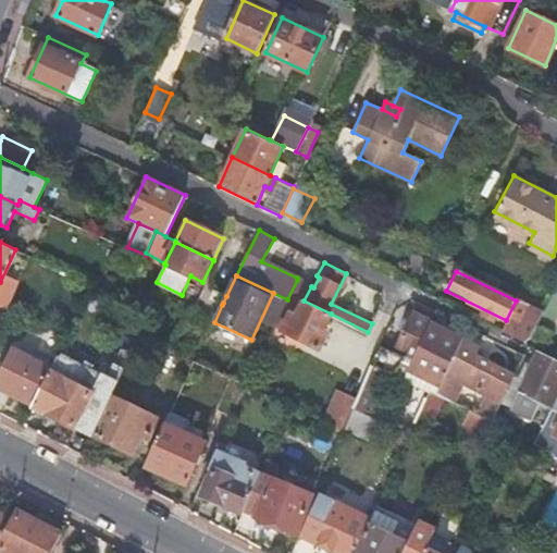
[(297,299),(304,302),(304,300),(311,286),(297,280),(287,299),(288,299),(296,303),(297,299)]
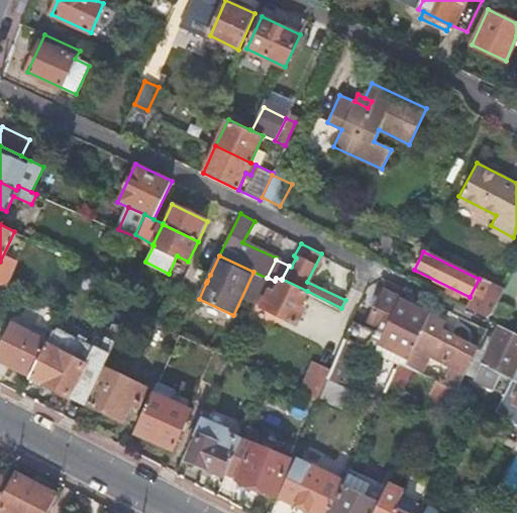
[(195,277),(206,283),(207,281),(210,275),(199,270),(195,277)]
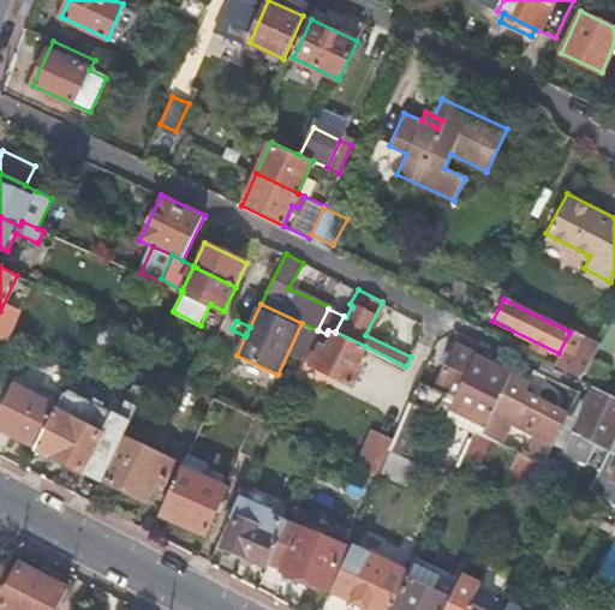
[(357,363),(365,346),(335,332),(335,333),(330,341),(324,338),(311,364),(351,384),(362,365),(357,363)]
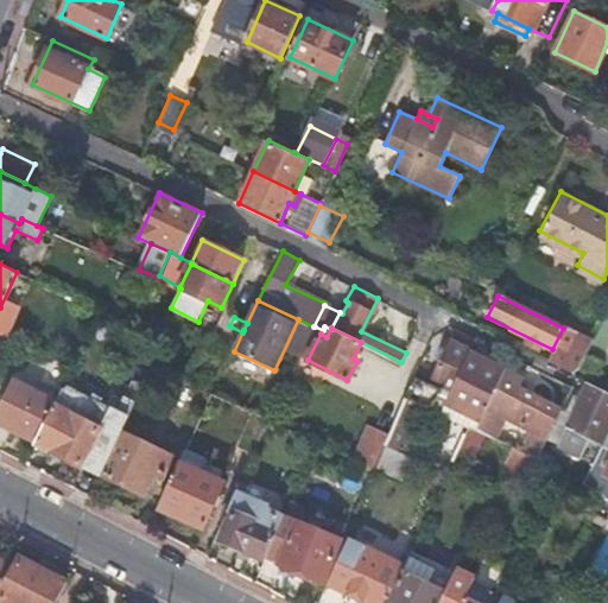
[(469,348),(474,338),(455,329),(430,382),(413,375),(404,398),(438,412),(443,402),(466,356),(468,350),(469,348)]
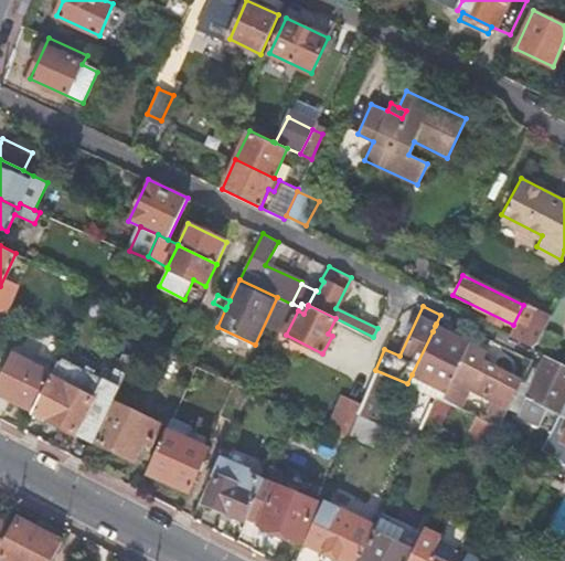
[(551,314),(535,306),(519,338),(531,345),(536,341),(551,314)]
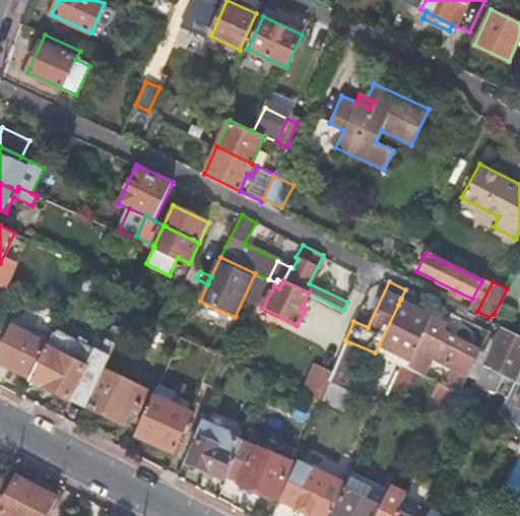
[(416,308),(400,300),(398,305),(414,313),(416,308)]
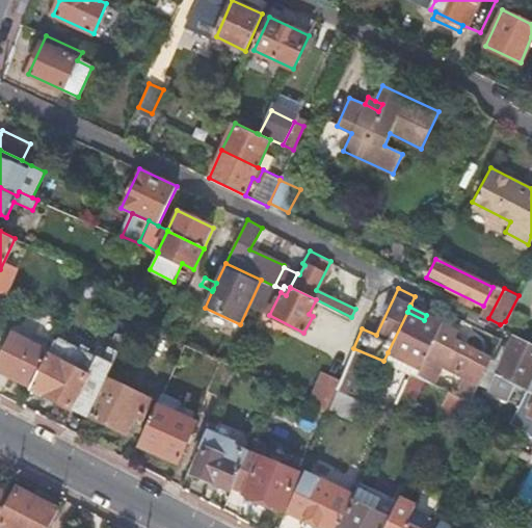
[(424,320),(407,312),(388,352),(398,357),(397,358),(418,367),(424,355),(441,323),(426,315),(424,320)]
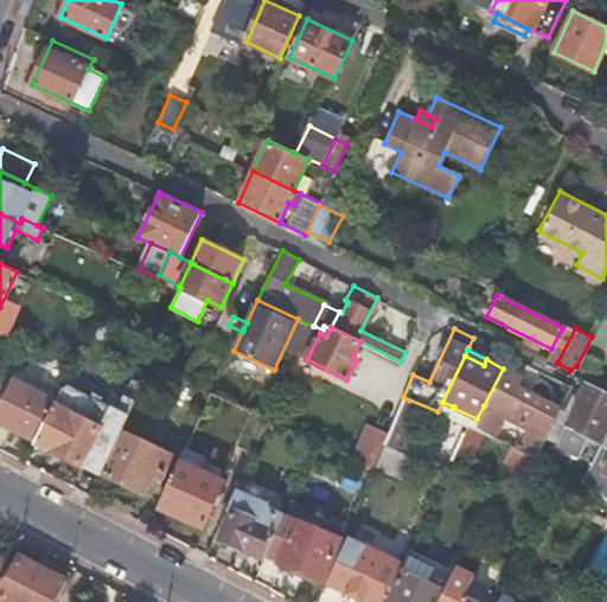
[(530,429),(521,449),(528,453),(536,456),(536,458),(540,452),(561,407),(518,386),(522,378),(503,369),(484,405),(477,418),(473,428),(485,433),(487,434),(492,435),(502,416),(503,416),(504,416),(530,429)]
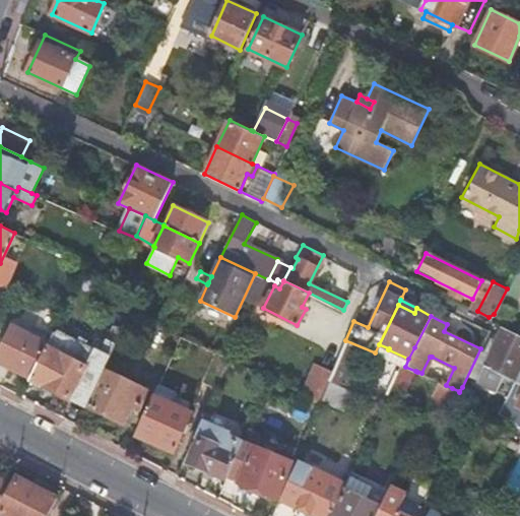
[(0,348),(0,362),(31,378),(48,343),(12,325),(0,348)]
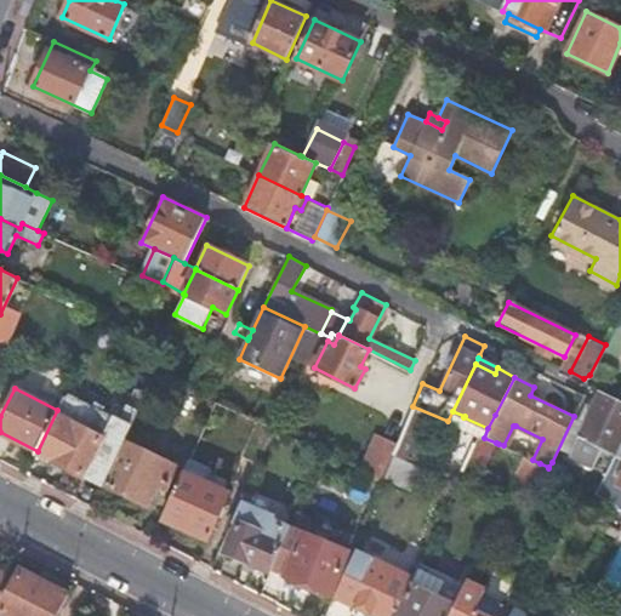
[(84,474),(102,484),(124,439),(146,393),(135,388),(119,420),(66,394),(57,410),(38,451),(36,452),(83,477),(84,474)]
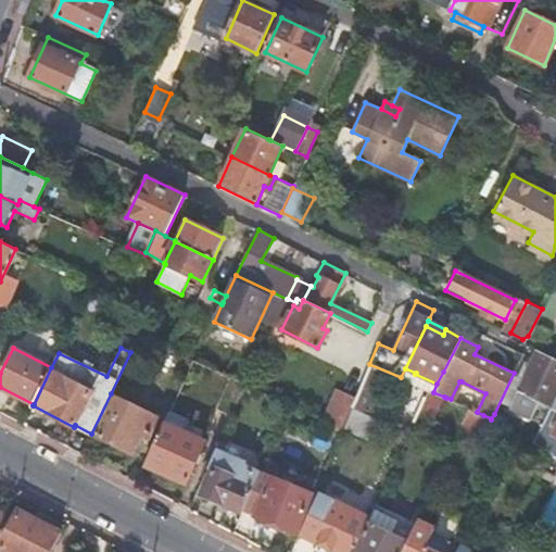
[(555,361),(555,359),(536,349),(510,405),(530,415),(538,400),(544,402),(541,408),(548,412),(555,393),(555,369),(553,368),(555,361)]
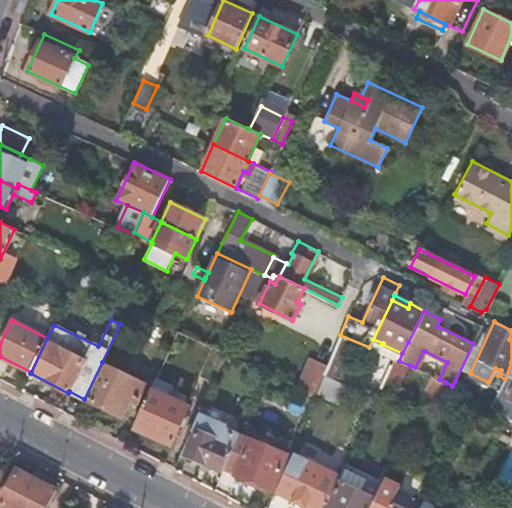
[(342,363),(351,340),(340,335),(339,334),(330,358),(342,363)]
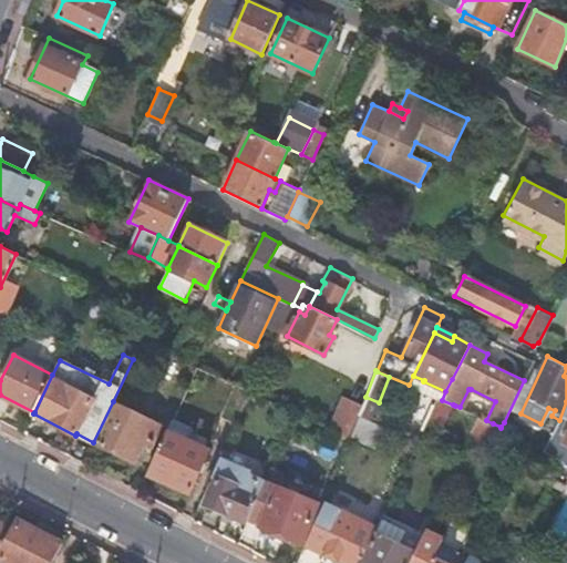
[(424,380),(413,376),(409,385),(436,397),(442,400),(445,391),(423,381),(424,380)]
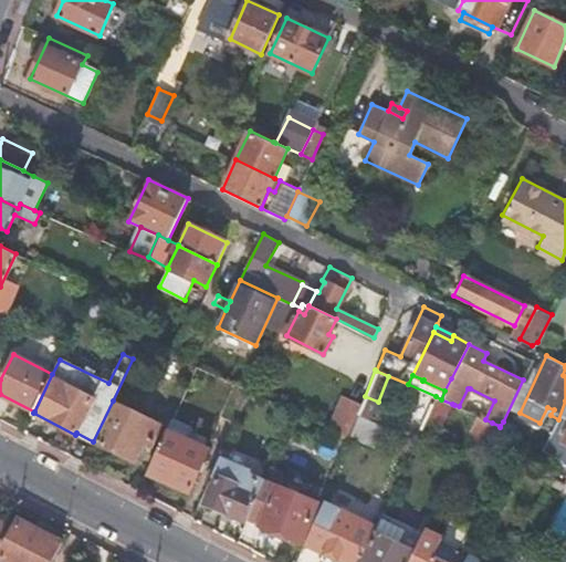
[(378,402),(365,396),(357,414),(370,419),(378,402)]
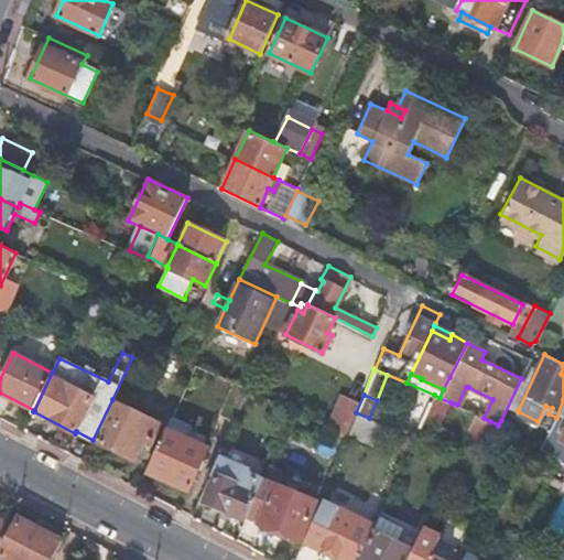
[(440,398),(434,395),(430,405),(446,411),(451,402),(440,398)]
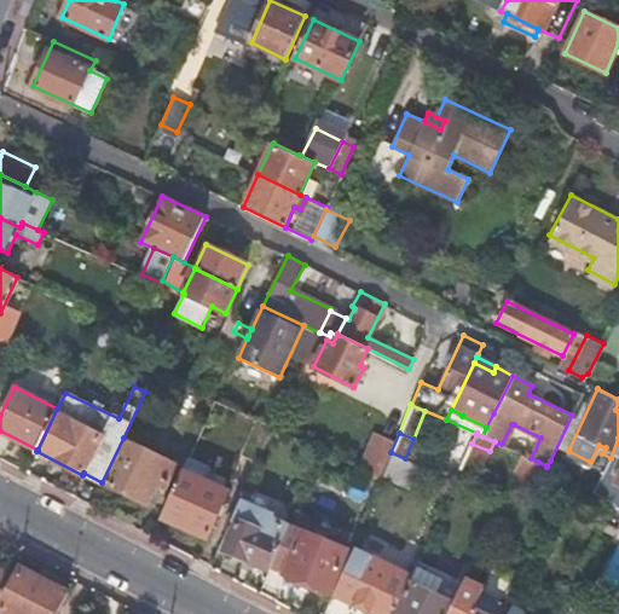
[(123,438),(102,482),(145,503),(157,479),(167,484),(177,464),(123,438)]
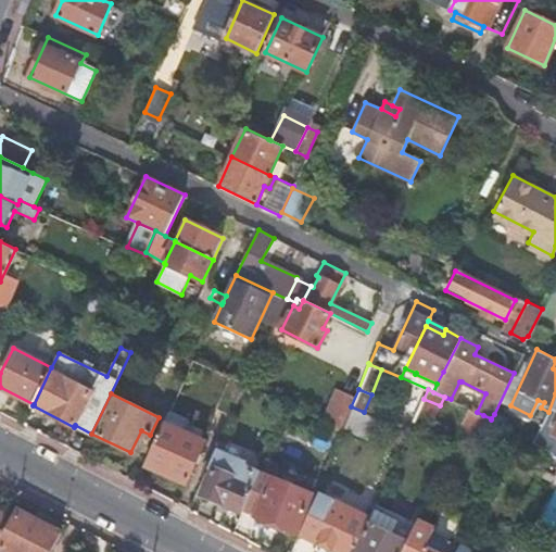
[(553,450),(553,452),(555,453),(555,393),(548,412),(534,439),(528,439),(553,450)]
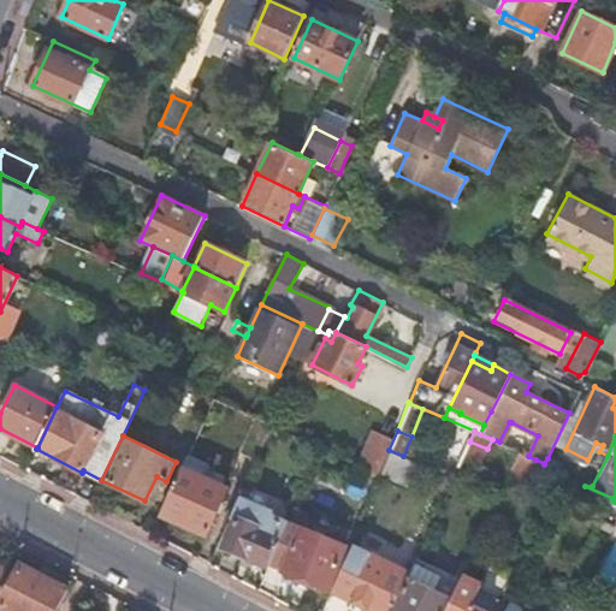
[(403,456),(389,450),(380,472),(379,475),(406,486),(410,475),(433,486),(439,470),(403,456)]
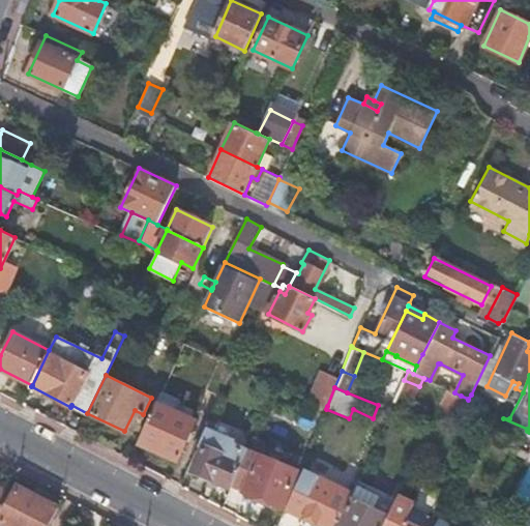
[(444,396),(440,404),(461,413),(468,400),(468,399),(461,396),(454,392),(447,388),(444,396)]
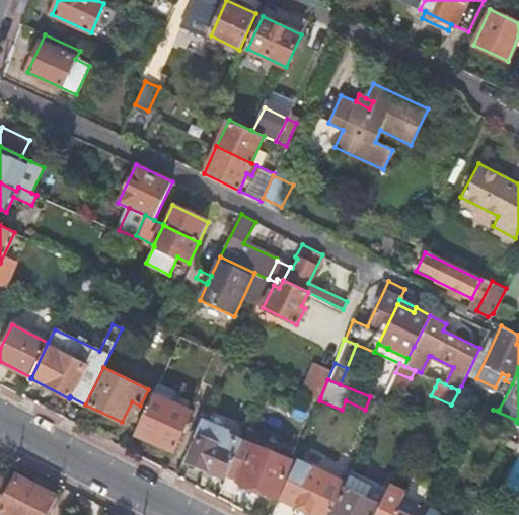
[(158,383),(136,434),(172,451),(191,412),(170,402),(175,391),(158,383)]
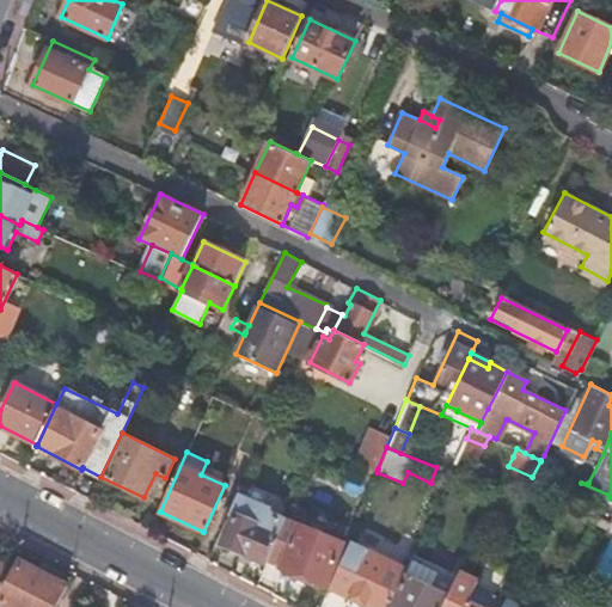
[(571,503),(581,483),(563,472),(552,495),(571,503)]
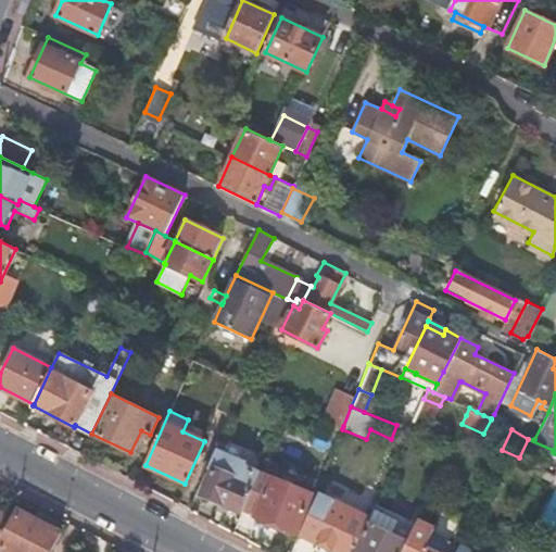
[(222,449),(239,458),(242,450),(225,442),(223,446),(218,444),(216,449),(220,451),(222,449)]
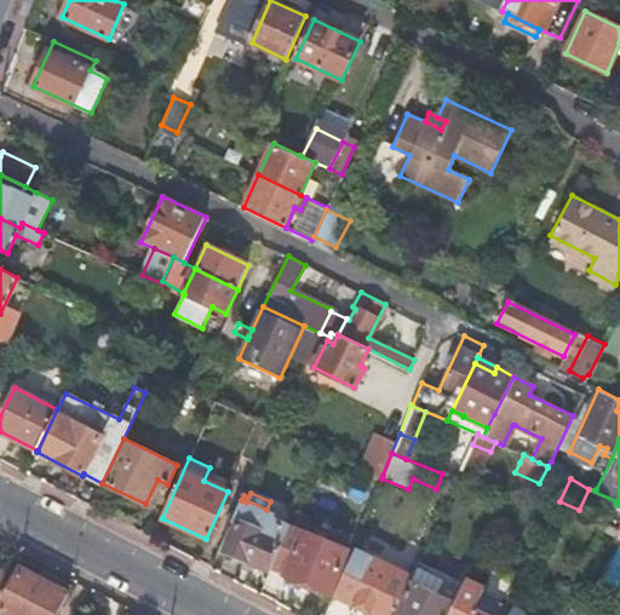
[(270,568),(288,527),(269,518),(271,513),(267,511),(267,510),(247,500),(246,503),(241,500),(233,521),(237,523),(227,550),(270,568)]
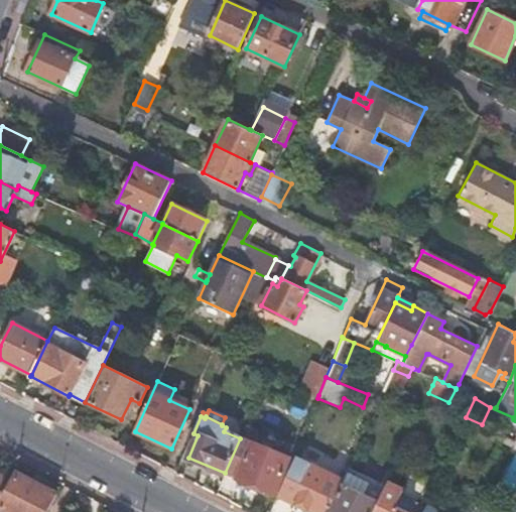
[(279,455),(240,438),(225,473),(236,478),(274,494),(289,459),(279,455)]
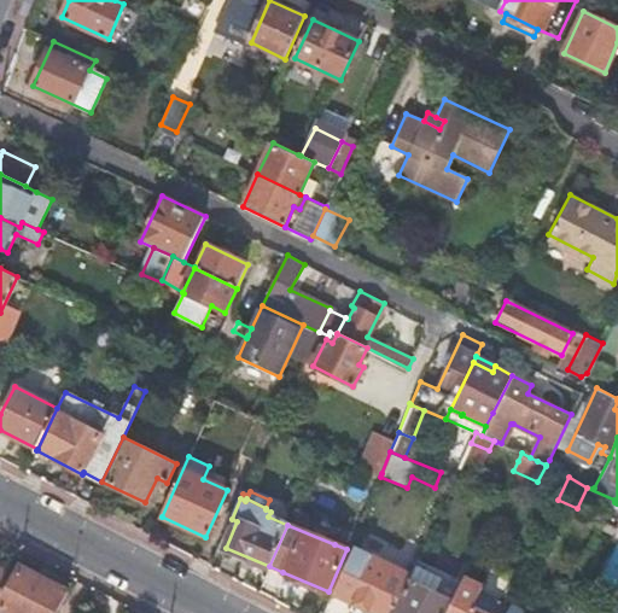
[(331,593),(374,612),(390,612),(410,573),(355,546),(331,593)]
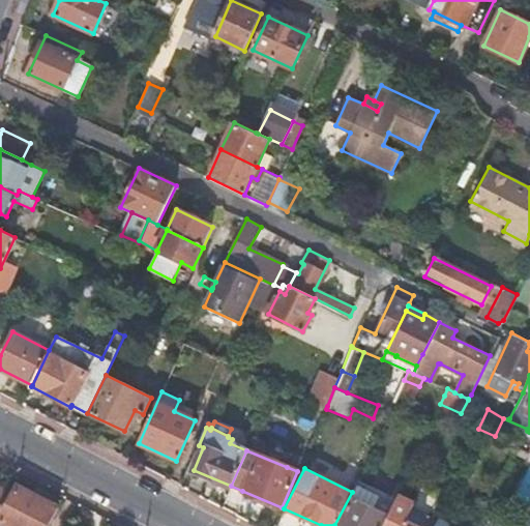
[(0,507),(8,491),(0,486),(0,477),(0,476),(0,507)]
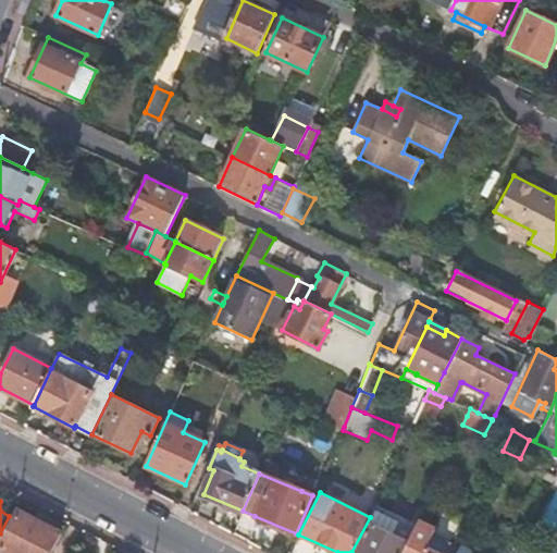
[(417,521),(376,503),(370,517),(351,552),(401,552),(408,541),(407,541),(417,521)]
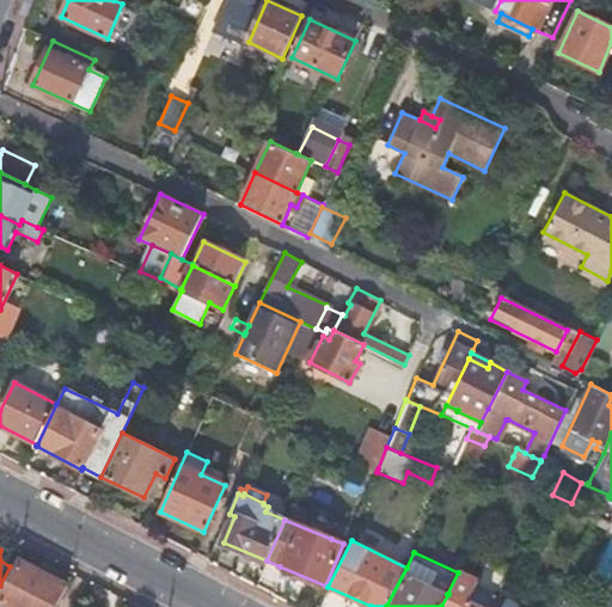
[(0,602),(8,606),(56,606),(68,584),(20,559),(0,600),(0,602)]
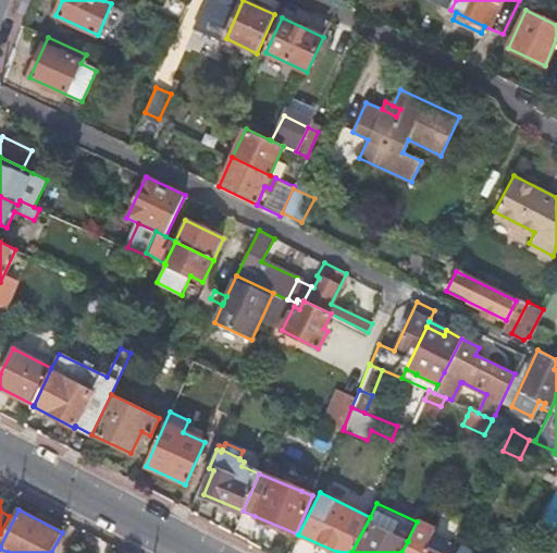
[(401,552),(455,552),(457,549),(459,544),(432,532),(434,528),(417,520),(417,521),(407,541),(408,541),(401,552)]
